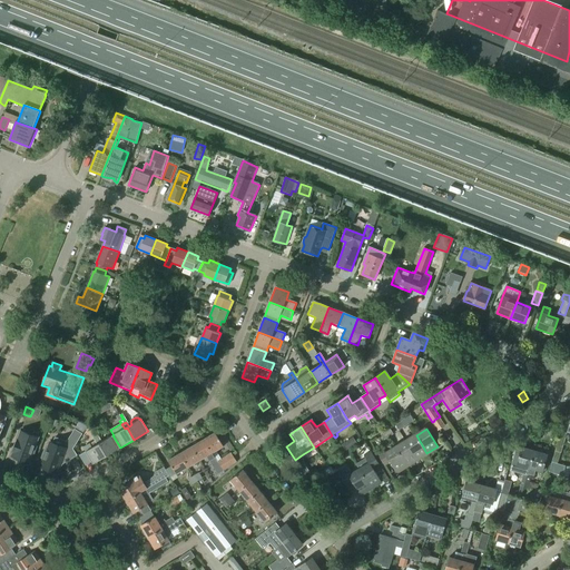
[(43,459),(40,468),(47,470),(46,472),(55,475),(55,473),(57,474),(60,467),(64,458),(69,460),(77,455),(72,449),(82,434),(75,430),(67,442),(64,448),(52,443),(50,442),(47,451),(45,450),(41,459),(43,459)]
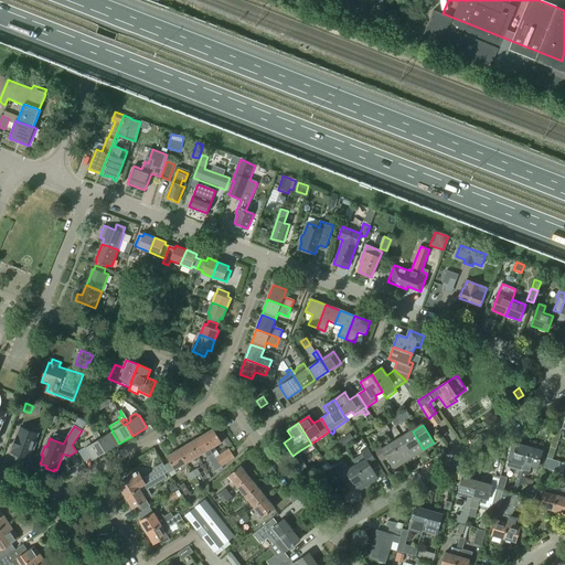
[(13,448),(11,452),(13,454),(12,456),(21,459),(22,457),(28,459),(31,450),(33,451),(36,443),(34,441),(36,434),(21,428),(18,436),(12,448),(13,448)]
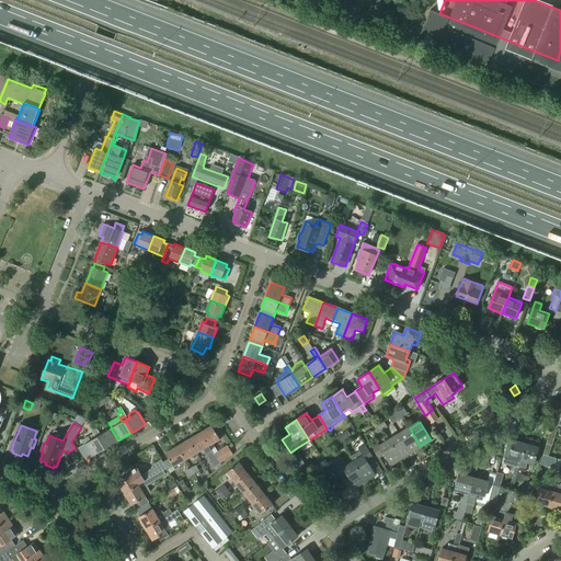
[(221,438),(214,425),(206,430),(206,431),(202,433),(209,446),(214,443),(214,442),(219,438),(220,439),(221,438)]
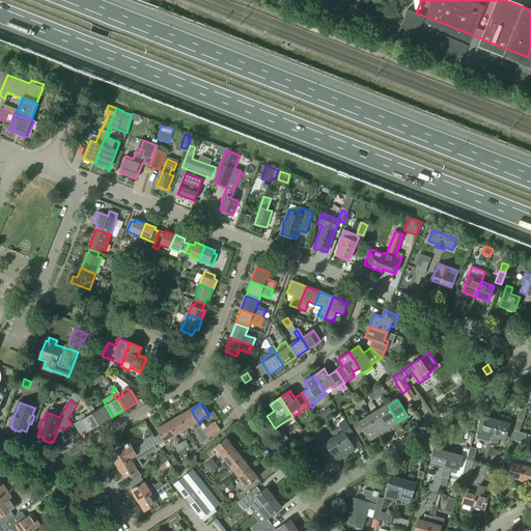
[(519,416),(518,420),(523,421),(524,417),(524,418),(527,408),(528,403),(523,402),(519,416)]
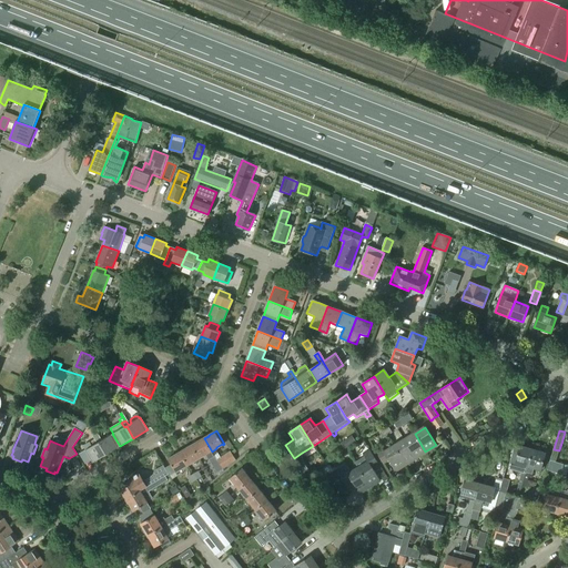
[(120,446),(112,434),(101,440),(99,436),(94,439),(94,440),(97,444),(99,443),(107,454),(120,446)]
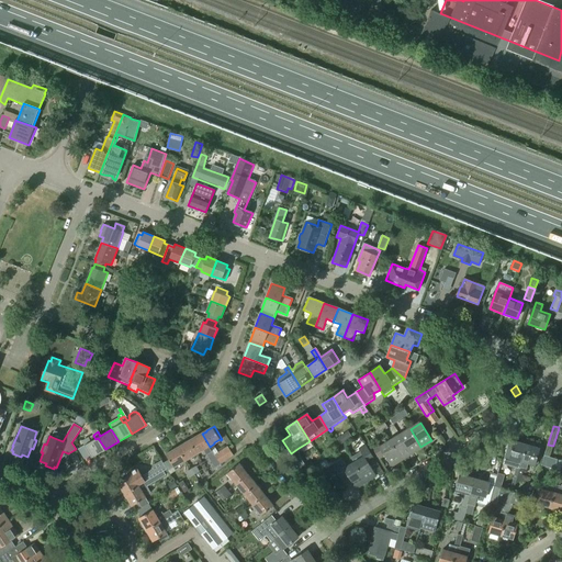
[(411,452),(420,447),(411,429),(400,436),(411,452)]
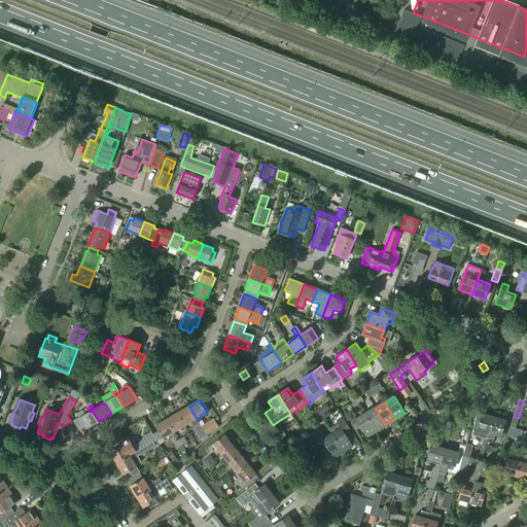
[(197,419),(189,407),(184,410),(184,409),(178,413),(185,424),(190,421),(194,427),(199,424),(196,419),(197,419)]
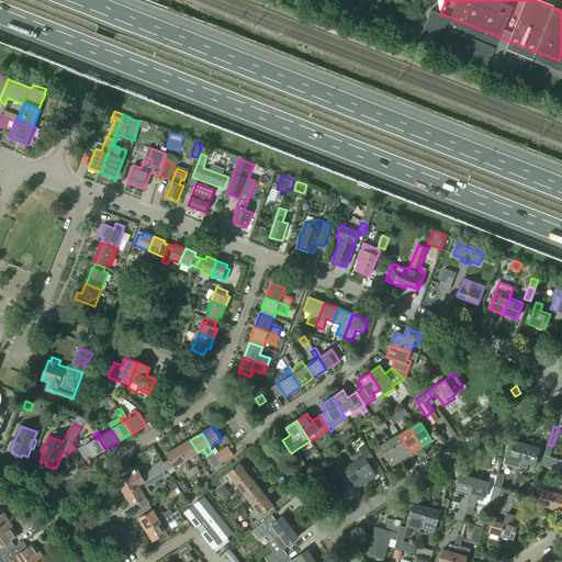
[(343,435),(337,439),(341,446),(347,441),(343,435)]
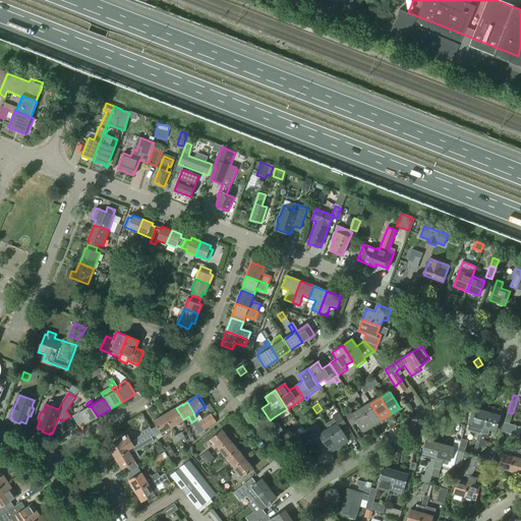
[(89,407),(87,404),(82,407),(81,406),(75,409),(77,413),(72,416),(78,425),(83,422),(84,424),(98,416),(91,406),(89,407)]
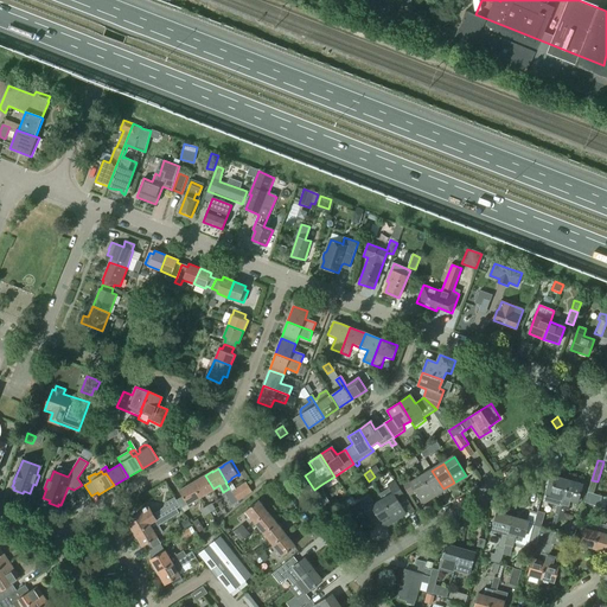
[(432,496),(443,489),(432,471),(421,477),(432,496)]
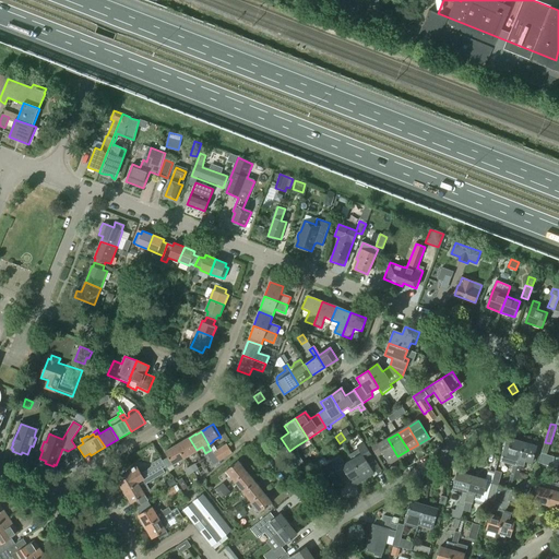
[(186,458),(190,454),(190,453),(197,450),(189,438),(182,441),(182,442),(178,444),(186,458)]
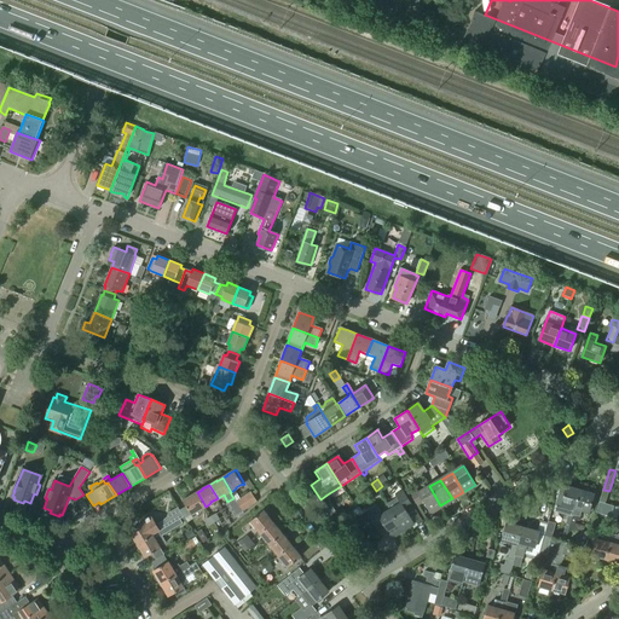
[(429,513),(440,505),(429,486),(418,493),(429,513)]
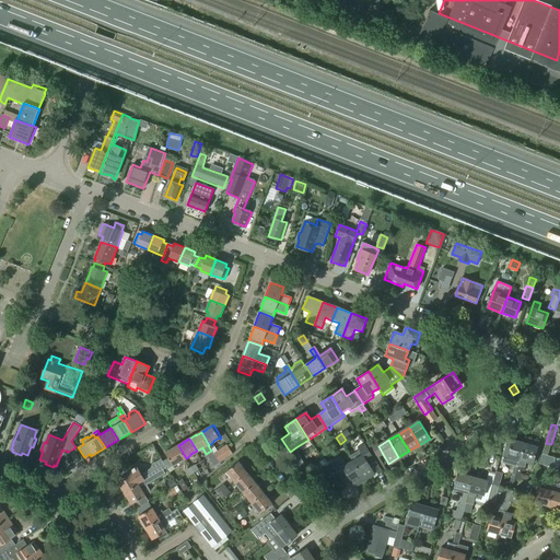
[(524,445),(512,442),(506,462),(513,463),(512,465),(515,466),(517,467),(524,445)]
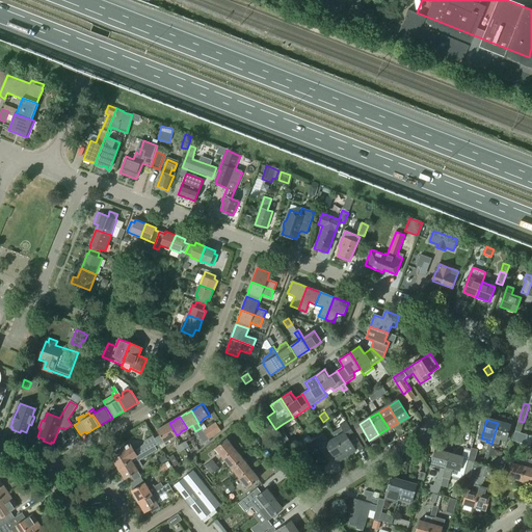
[(171,437),(177,435),(169,423),(165,426),(164,425),(158,429),(164,441),(170,437),(171,436),(171,437)]
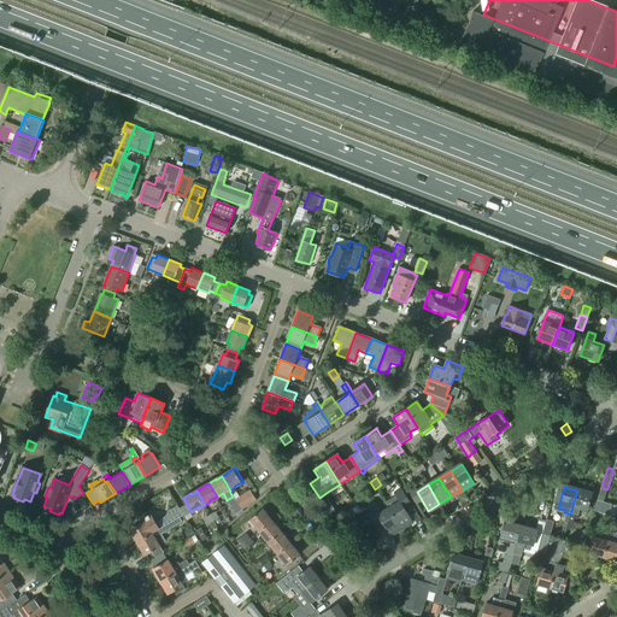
[(242,510),(257,501),(250,491),(236,499),(242,510)]
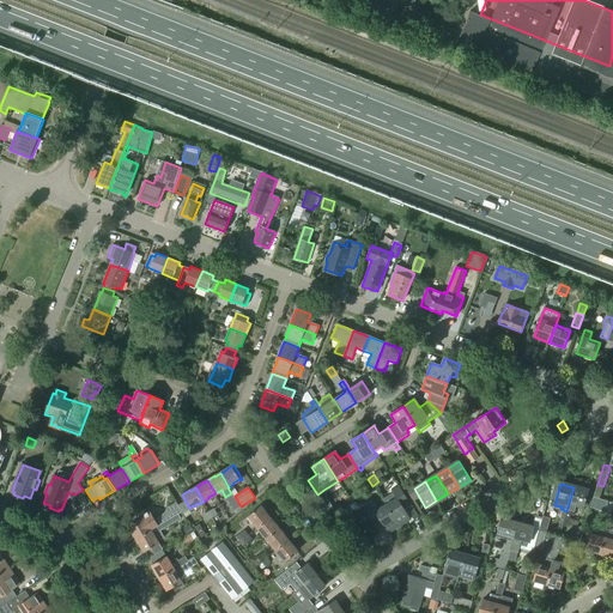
[(583,509),(588,491),(574,487),(566,511),(564,510),(562,517),(569,520),(571,513),(574,513),(576,507),(583,509)]
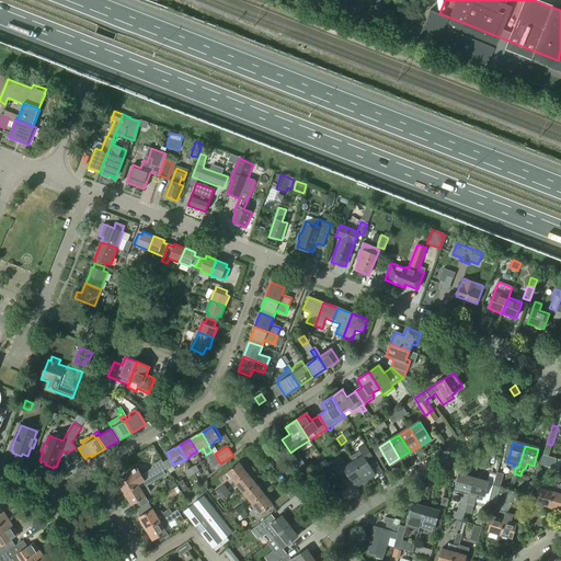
[(364,480),(375,473),(367,461),(374,458),(366,447),(359,450),(361,453),(358,454),(358,456),(361,459),(354,462),(364,480)]
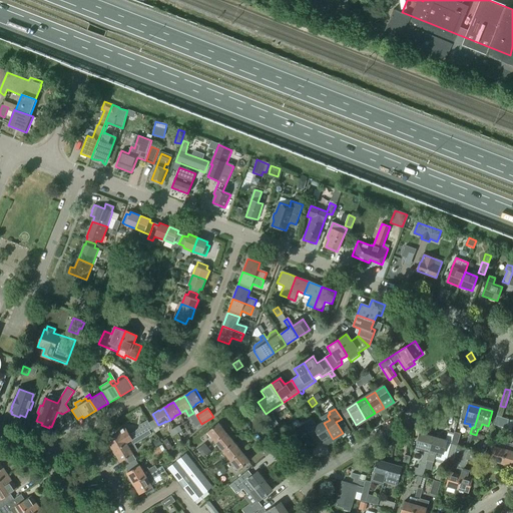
[(195,428),(201,424),(196,415),(190,419),(195,428)]
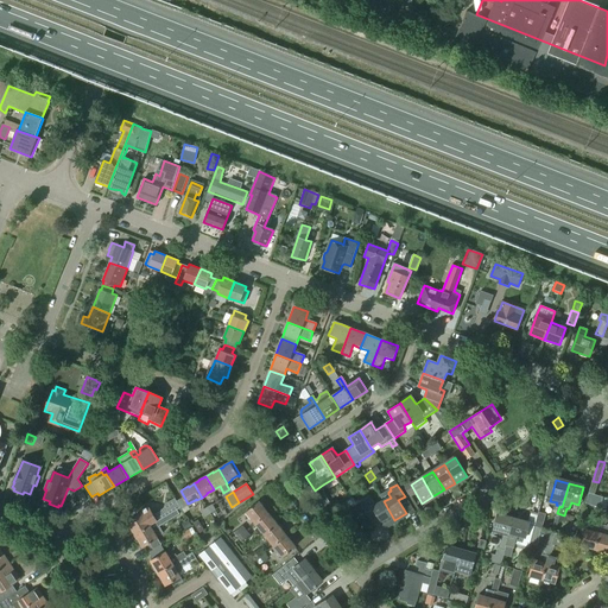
[(607,499),(588,493),(586,504),(606,510),(607,500),(607,499)]
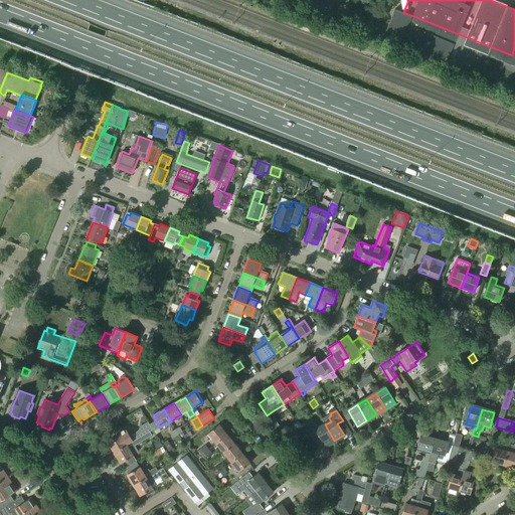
[(120,435),(109,442),(115,452),(127,445),(132,442),(150,432),(153,430),(148,421),(140,426),(139,431),(130,436),(126,428),(119,433),(120,435)]
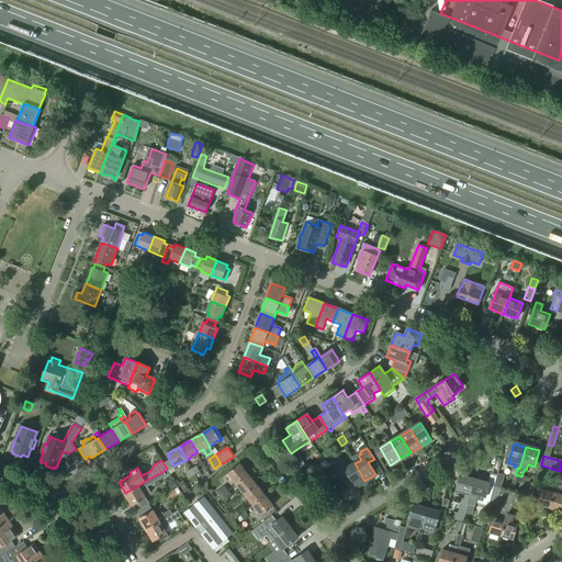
[(247,474),(244,470),(245,470),(239,462),(227,472),(228,473),(229,473),(234,478),(233,479),(236,483),(247,474)]
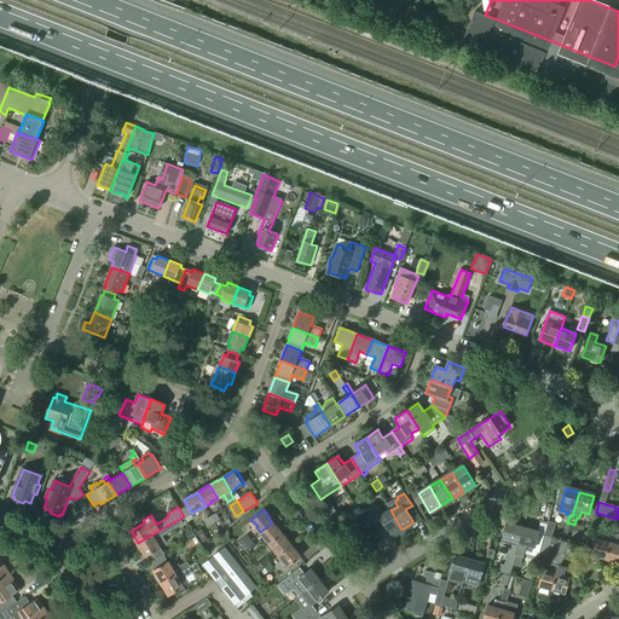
[(380,518),(375,510),(369,515),(376,527),(382,524),(391,537),(401,530),(391,510),(380,518)]
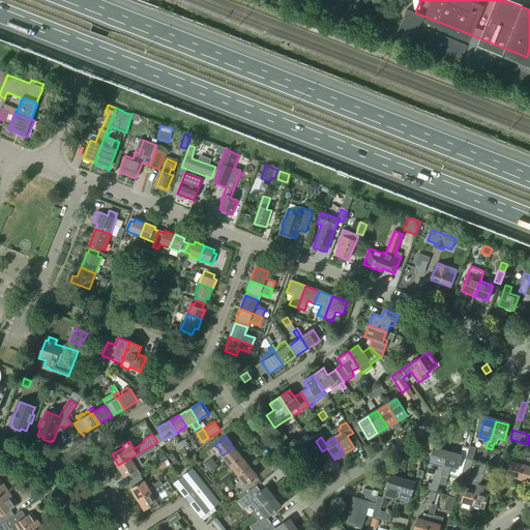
[(130,458),(118,465),(125,476),(130,473),(131,475),(135,473),(134,471),(138,469),(137,467),(142,464),(139,458),(156,447),(154,444),(136,454),(130,458)]
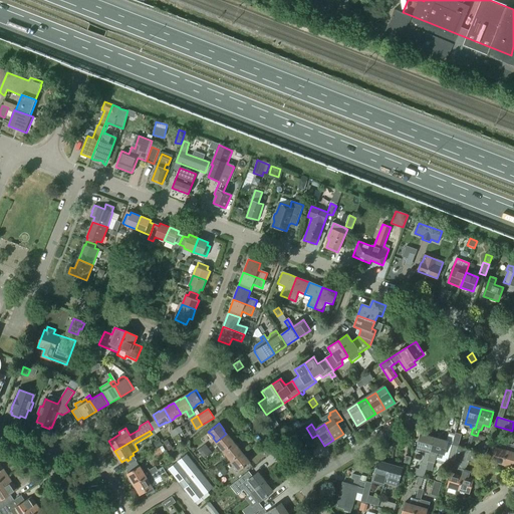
[(229,438),(226,434),(216,442),(219,446),(220,445),(224,451),(235,443),(230,437),(229,438)]
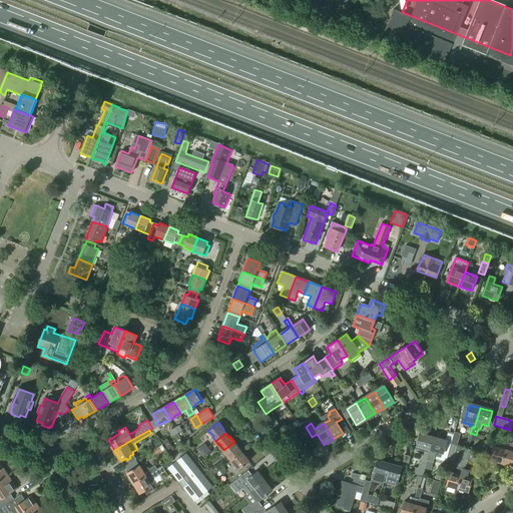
[(446,462),(447,459),(453,460),(461,435),(454,433),(450,445),(446,443),(446,442),(433,438),(427,461),(433,463),(435,459),(446,462)]
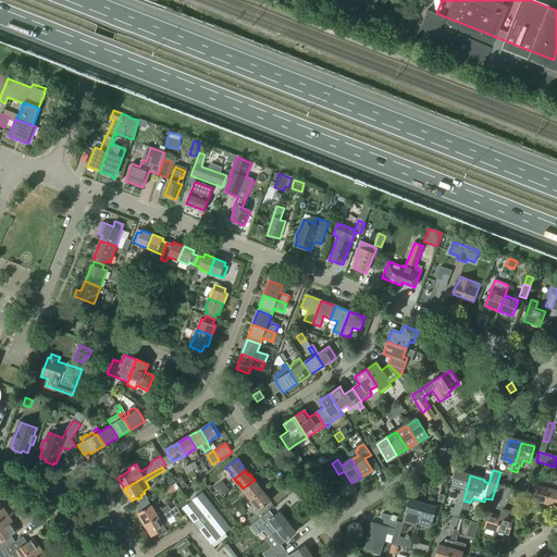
[(462,505),(463,500),(470,475),(456,471),(450,491),(459,493),(457,503),(456,503),(454,510),(449,509),(448,515),(458,518),(462,505)]
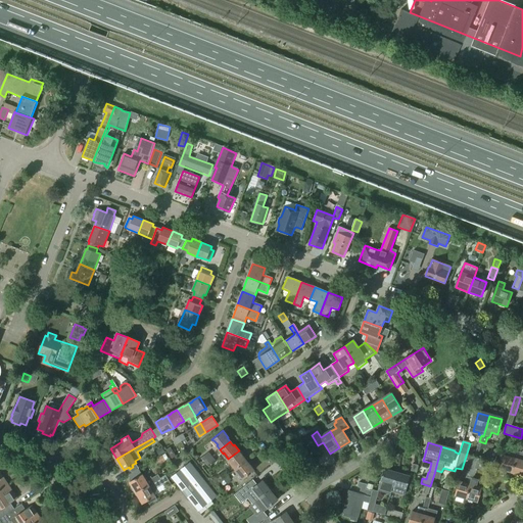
[(159,457),(165,454),(161,447),(156,450),(159,457)]
